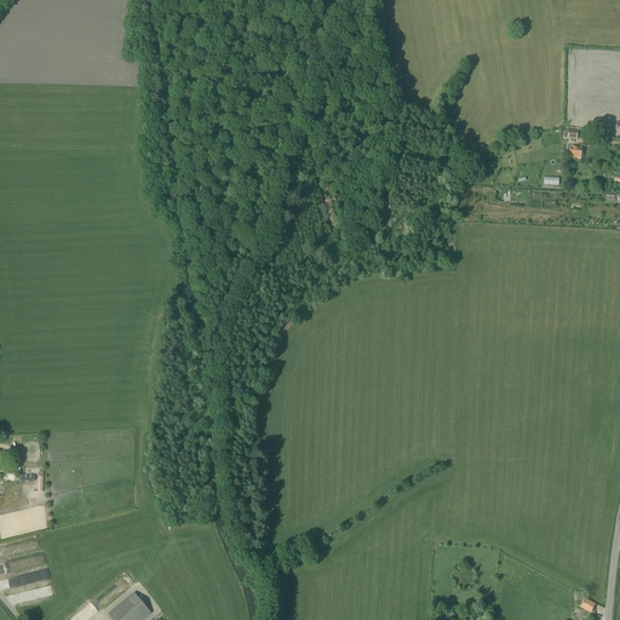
[(580,159),(581,148),(570,145),(569,158),(580,159)]
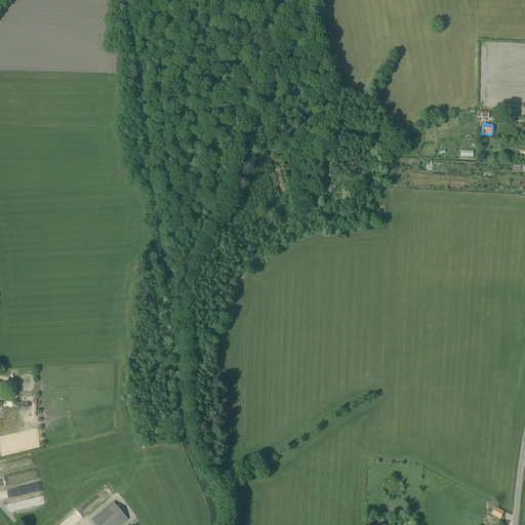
[(11,409),(13,405),(6,401),(4,405),(11,409)]
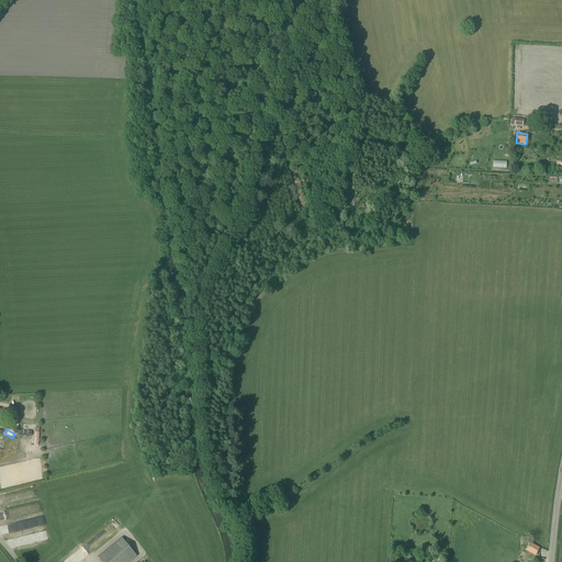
[(35,535),(37,542),(48,541),(47,532),(35,535)]
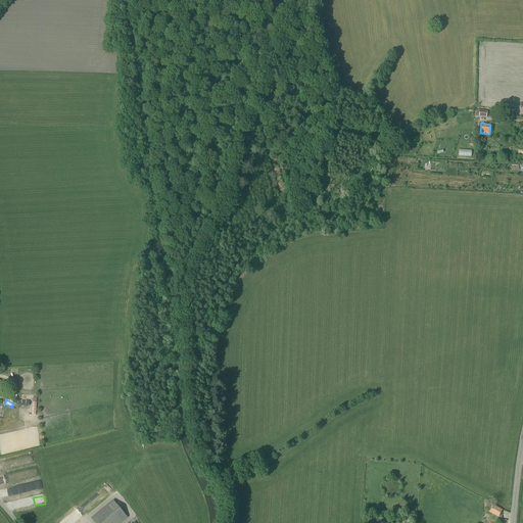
[(94,522),(121,522),(128,518),(113,501),(91,518),(94,522)]
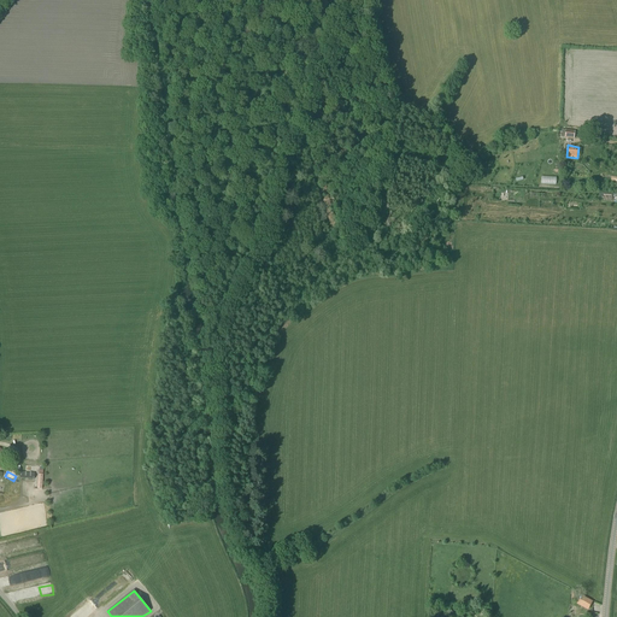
[(577,597),(575,604),(586,607),(589,601),(577,597)]
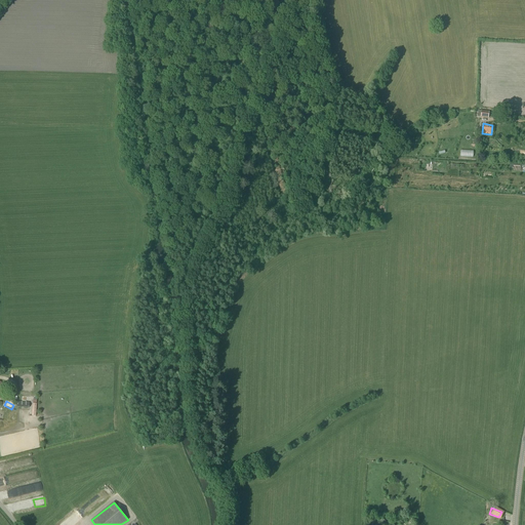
[(62,524),(76,524),(81,522),(76,515),(62,524)]
